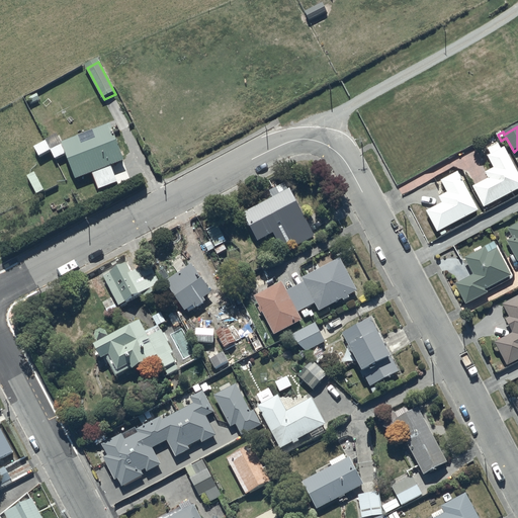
[(111,128),(66,146),(79,181),(124,164),(111,128)]
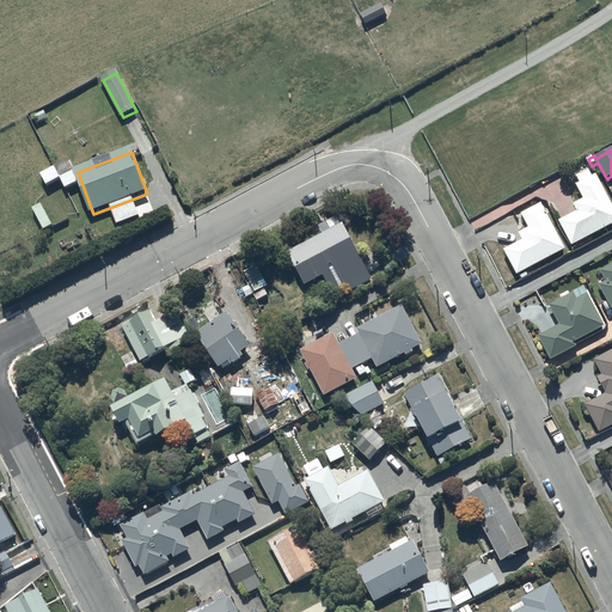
[(611,230),(611,209),(595,179),(592,182),(588,175),(576,181),(580,188),(576,190),(583,204),(574,210),(577,216),(560,226),(571,251),(611,230)]
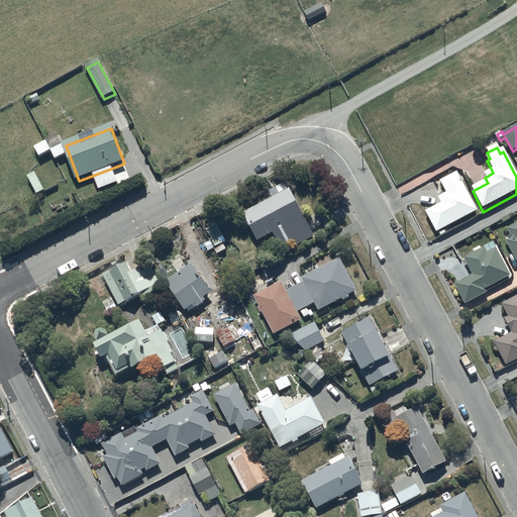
[(478,215),(457,176),(440,185),(447,197),(438,201),(441,207),(426,215),(437,236),(478,215)]
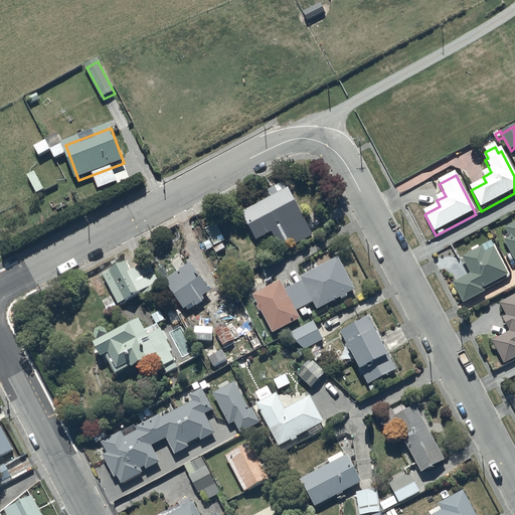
[(272,194),(242,210),(256,237),(272,230),(280,244),(311,227),(289,185),(288,186),(284,179),(268,188),(272,194)]
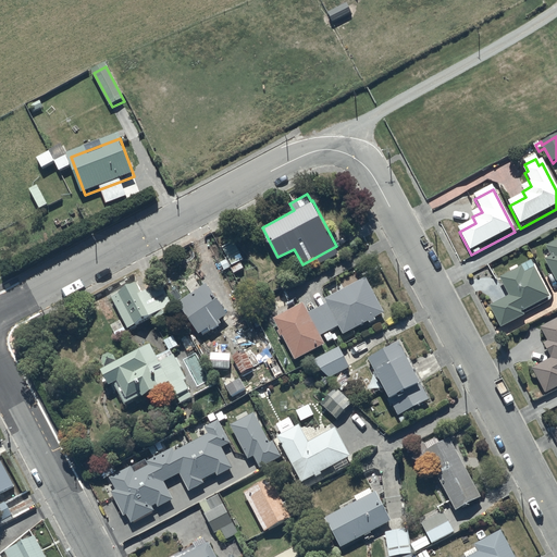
[(234,239),(222,246),(235,272),(245,268),(240,259),(244,258),(234,239)]
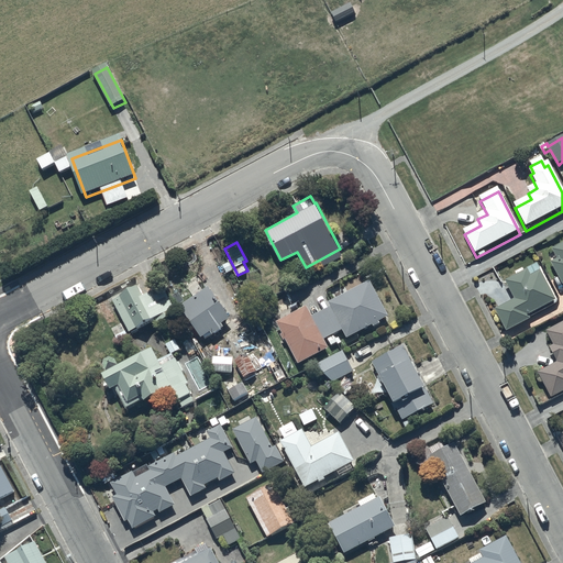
[(562,247),(552,254),(558,264),(551,267),(562,288),(562,247)]
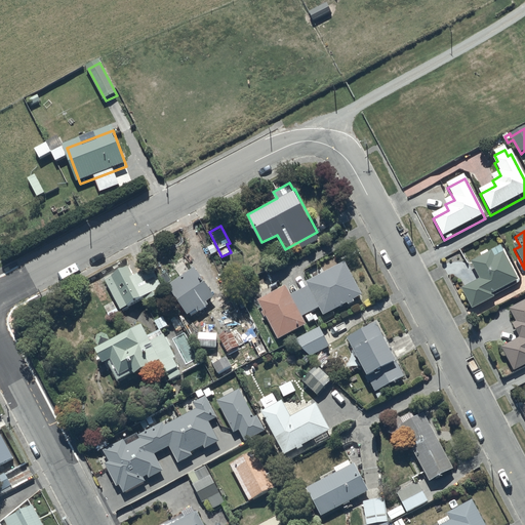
[(501,248),(472,263),(480,279),(461,289),(472,310),(494,298),(492,295),(519,282),(501,248)]
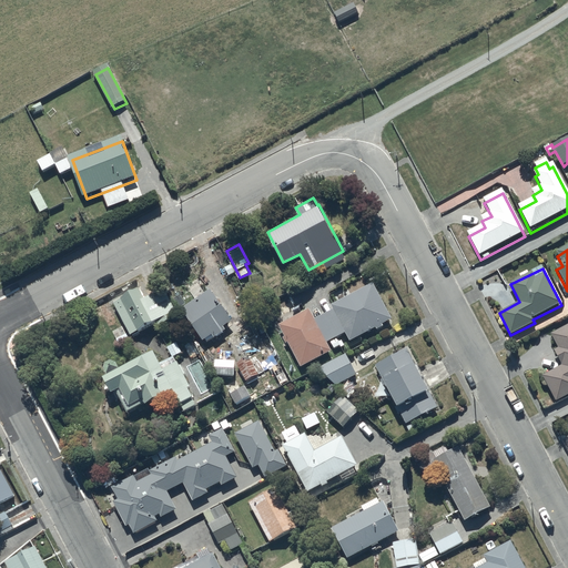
[(373,281),(331,304),(333,308),(315,317),(310,307),(280,323),(302,366),(333,350),(327,341),(331,340),(335,347),(344,342),(340,334),(346,331),(351,340),(376,326),(377,328),(384,325),(383,323),(393,317),(373,281)]
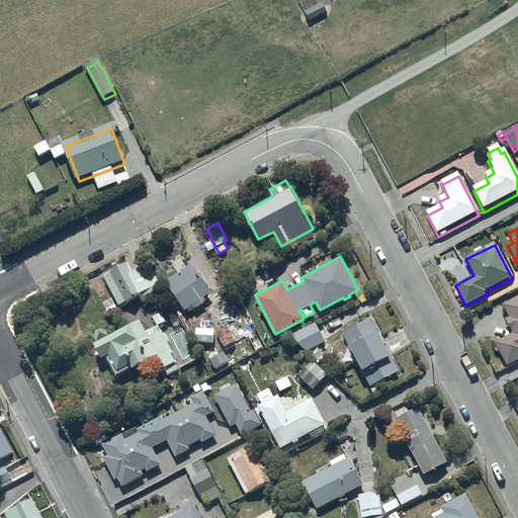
[(127,262),(103,275),(118,304),(143,291),(145,295),(162,285),(150,262),(133,271),(127,262)]
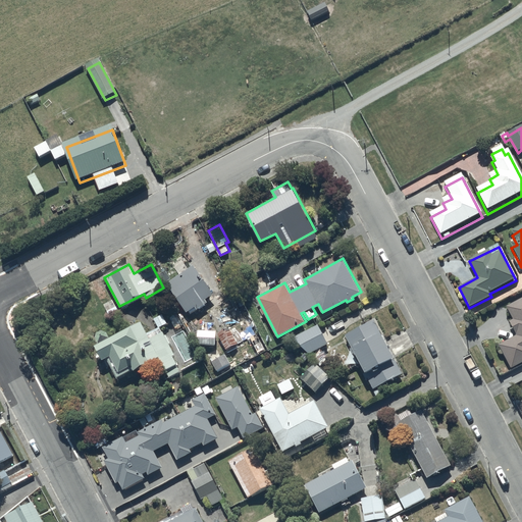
[(215,295),(194,266),(189,270),(188,267),(179,272),(181,275),(168,284),(188,314),(196,308),(208,330),(215,326),(205,307),(209,303),(207,300),(215,295)]
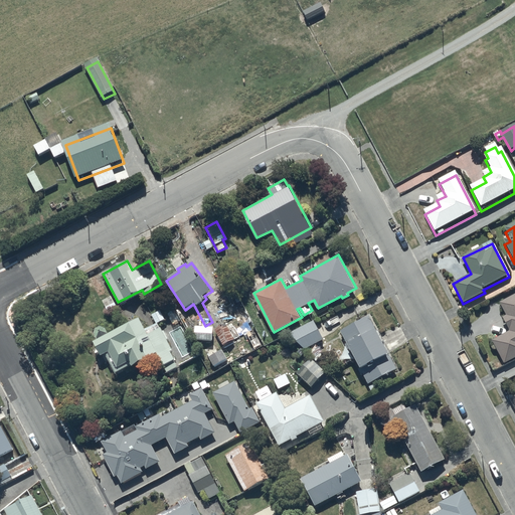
[(510,335),(492,344),(505,368),(514,362),(514,299),(500,307),(507,319),(503,321),(510,335)]
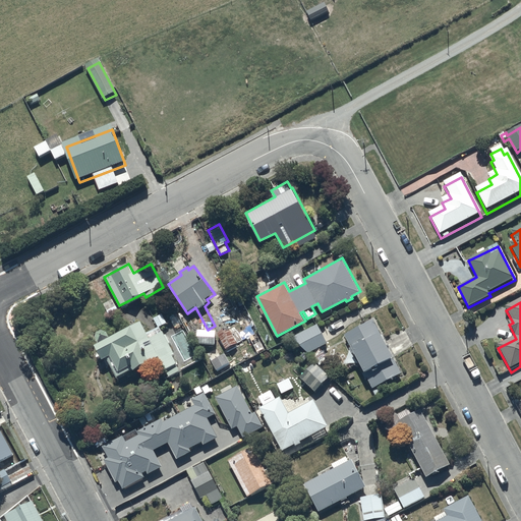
[(101,345),(98,347),(105,361),(109,359),(119,380),(161,358),(163,363),(177,356),(171,345),(172,345),(168,337),(167,338),(165,333),(164,334),(162,330),(169,326),(164,316),(161,317),(160,314),(154,317),(158,324),(147,330),(143,324),(112,339),(109,334),(108,334),(108,333),(107,333),(106,333),(106,332),(105,332),(104,332),(103,333),(102,333),(101,333),(101,334),(100,334),(100,335),(99,335),(99,336),(99,337),(99,338),(99,339),(99,340),(101,345)]
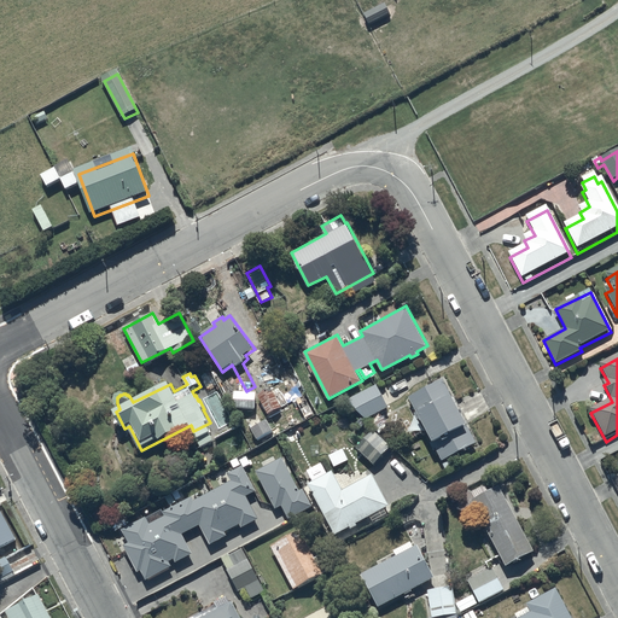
[(442,379),(408,396),(415,412),(414,413),(417,418),(419,417),(431,441),(427,442),(431,449),(435,448),(445,470),(454,466),(449,455),(476,442),(467,424),(465,425),(442,379)]
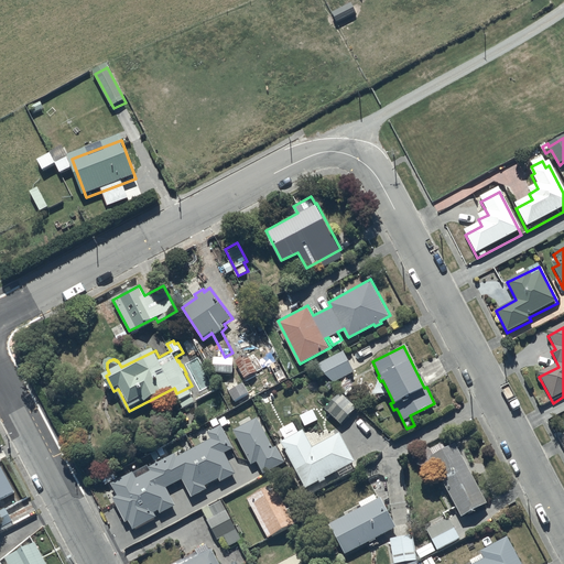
[(354,370),(344,350),(317,364),(326,383),(354,370)]
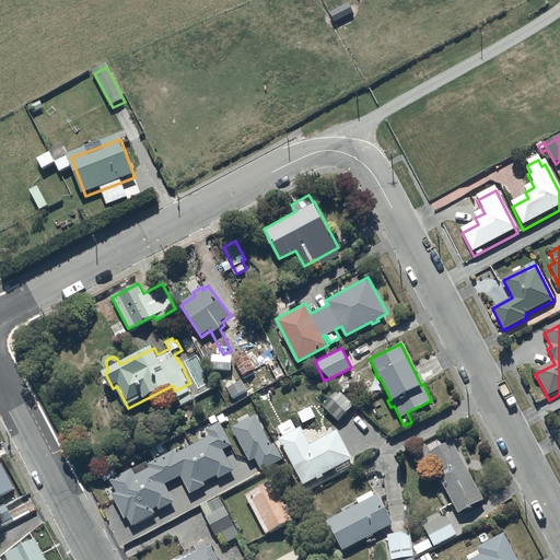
[(242,352),(234,356),(242,375),(255,369),(248,354),(244,357),(242,352)]
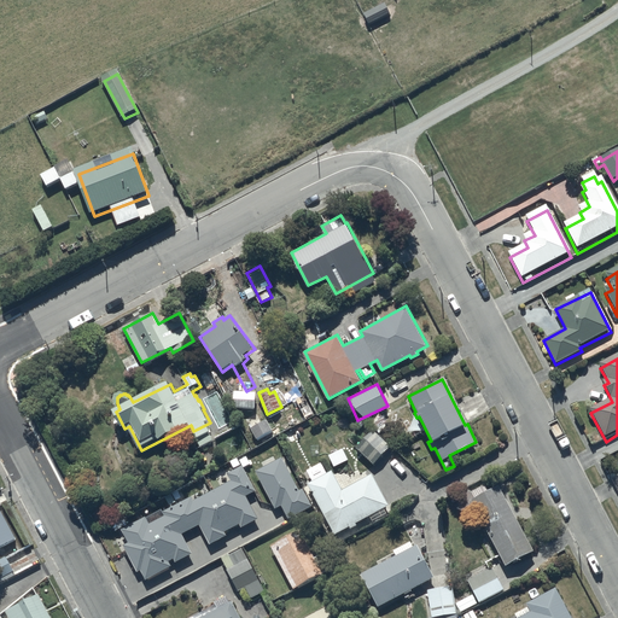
[(389,423),(378,414),(369,424),(373,427),(355,448),(374,464),(391,444),(379,433),(389,423)]
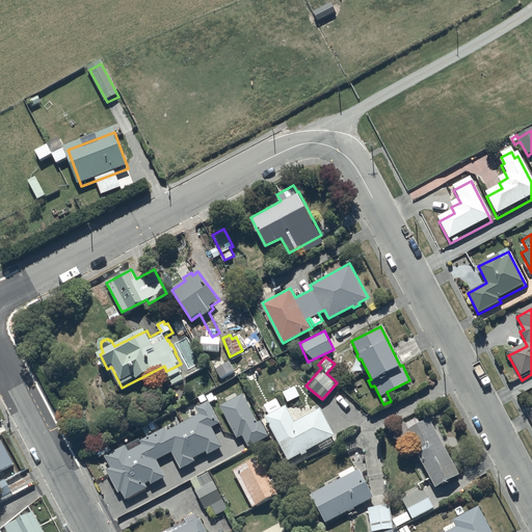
[(243,393),(220,404),(238,437),(243,434),(248,446),(269,435),(261,420),(258,422),(243,393)]
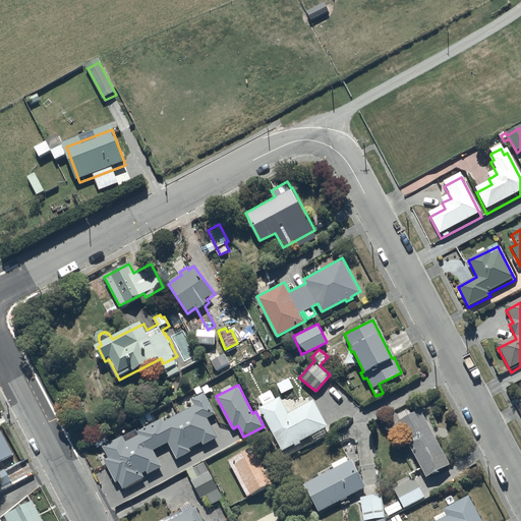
[(122,435),(103,445),(109,456),(104,459),(116,481),(119,480),(123,488),(146,476),(143,472),(147,470),(149,473),(163,466),(154,450),(168,442),(177,458),(191,451),(190,448),(203,442),(204,444),(218,437),(210,420),(213,418),(212,415),(216,413),(205,392),(191,399),(194,404),(163,421),(162,417),(137,430),(139,433),(126,441),(122,435)]
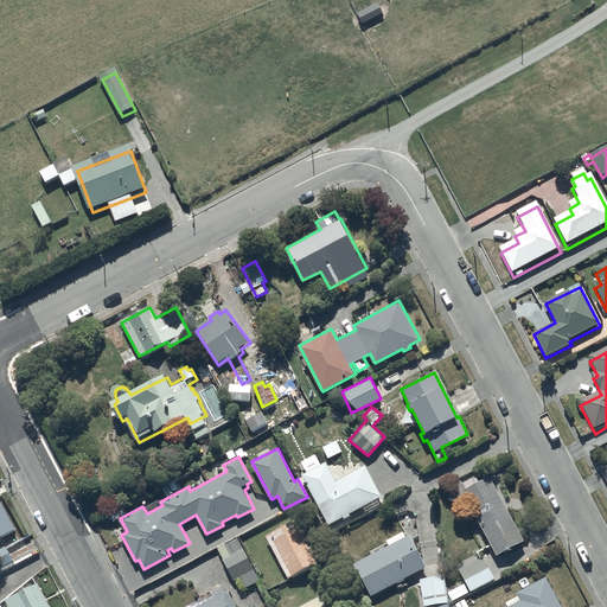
[(524,540),(490,478),(508,468),(503,460),(485,470),(489,475),(478,480),(475,475),(462,481),(466,487),(461,490),(497,555),(524,540)]
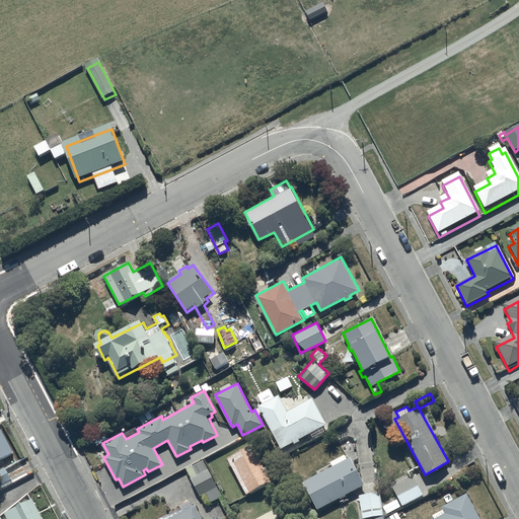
[(279,394),(260,405),(282,448),(294,441),(295,443),(300,441),(299,439),(327,423),(313,396),(288,411),(279,394)]
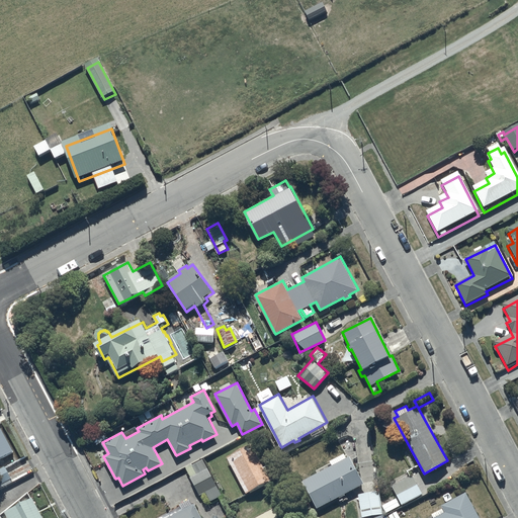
[(0,459),(12,453),(0,431),(0,459)]
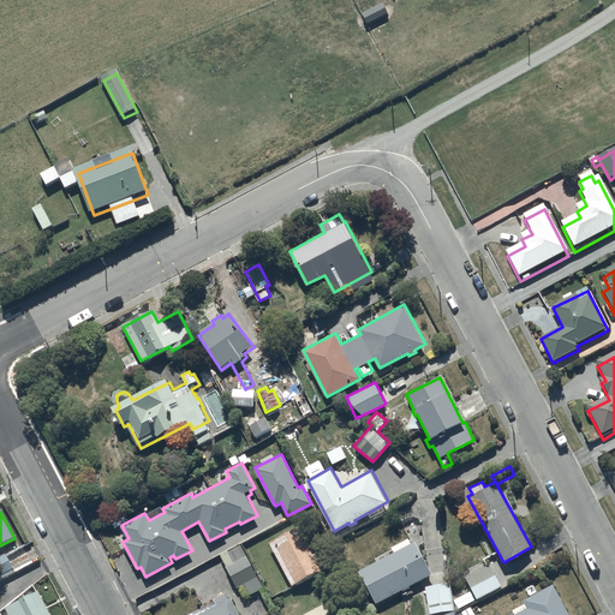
[(300,527),(270,543),(293,585),(322,571),(300,527)]
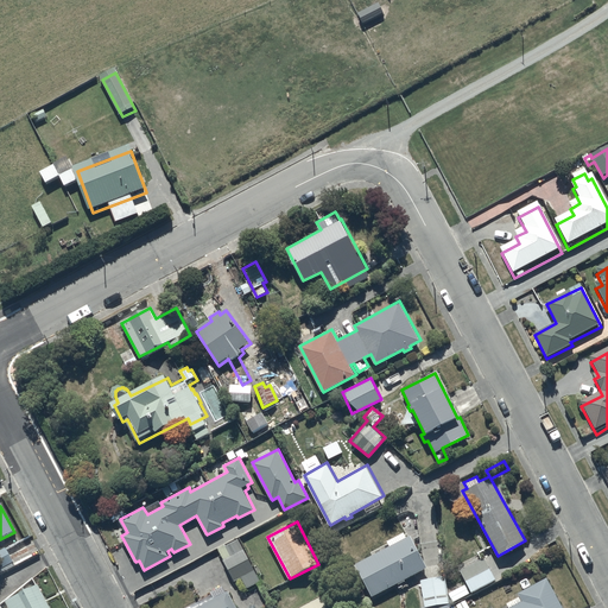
[(390,545),(355,563),(371,596),(397,583),(398,584),(405,581),(404,580),(426,567),(410,534),(406,537),(404,532),(387,540),(390,545)]
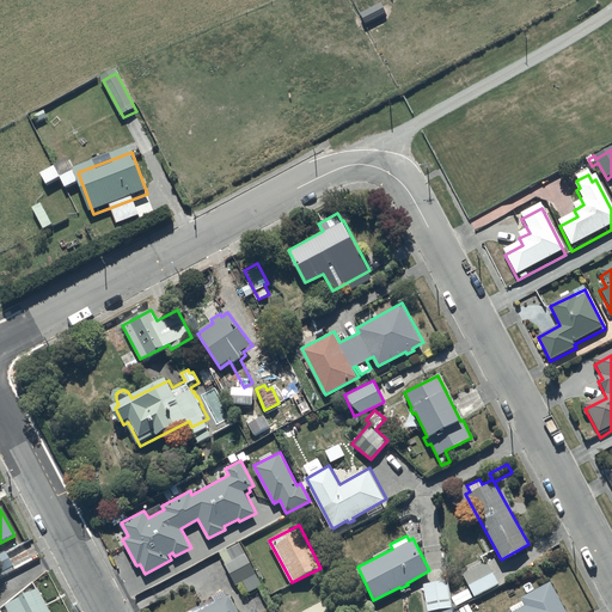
[(263,585),(240,542),(227,549),(227,548),(220,552),(237,585),(243,581),(249,592),(263,585)]
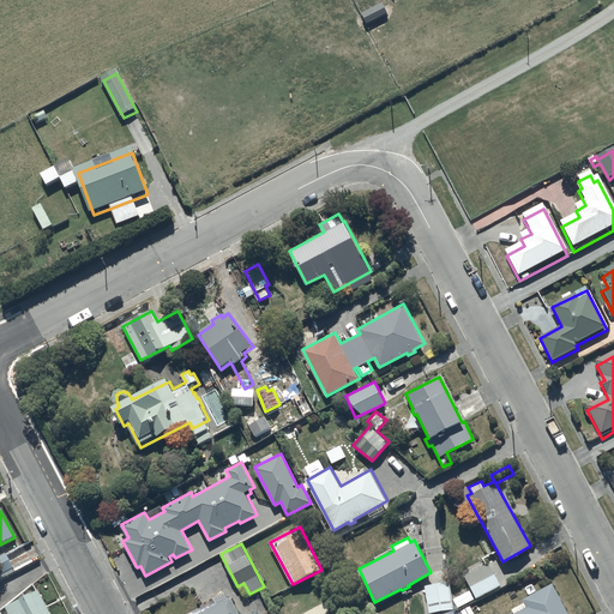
[(0,577),(14,570),(5,552),(0,554),(0,577)]
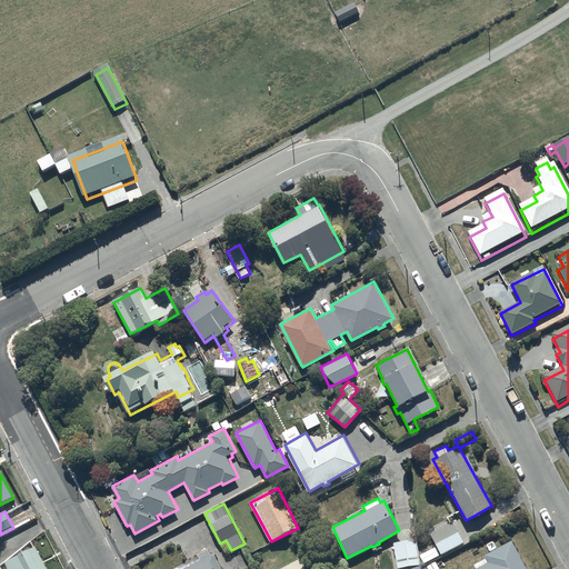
[(452,521),(430,533),(437,546),(420,555),(425,563),(463,542),(452,521)]
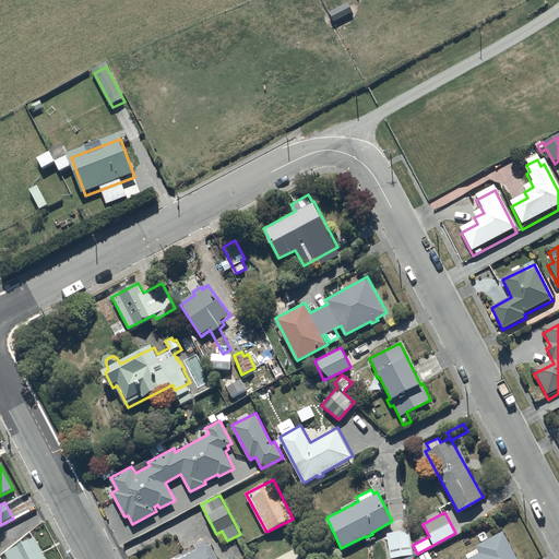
[(387,532),(390,558),(387,558),(411,558),(414,558),(413,555),(409,530),(387,532)]
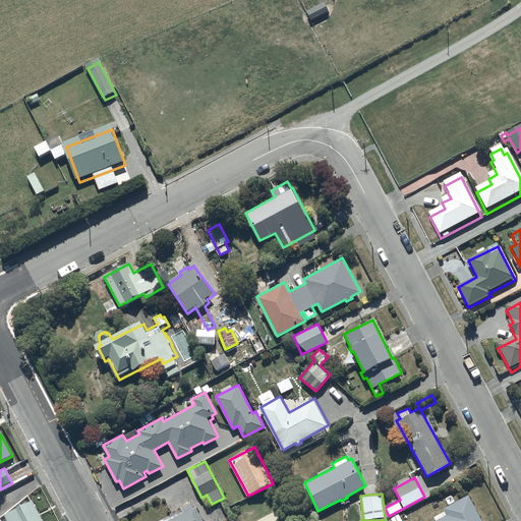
[(433,520),(482,520),(468,495),(444,508),(446,511),(433,517),(436,520),(433,520)]
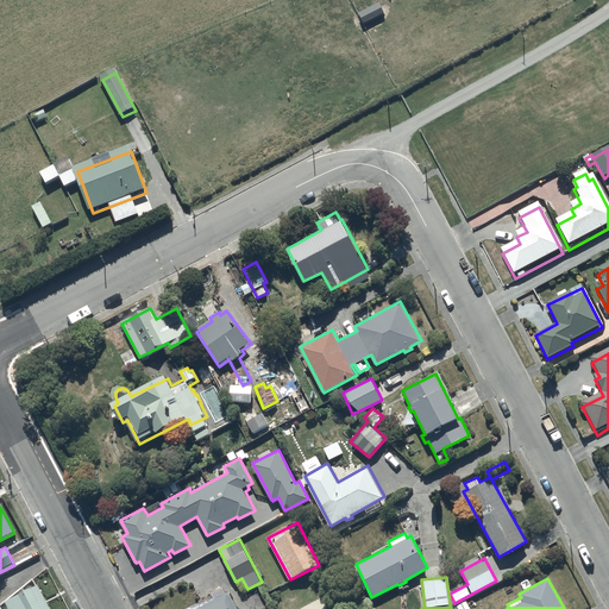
[(32,586),(5,601),(10,608),(51,608),(38,584),(32,588),(32,586)]
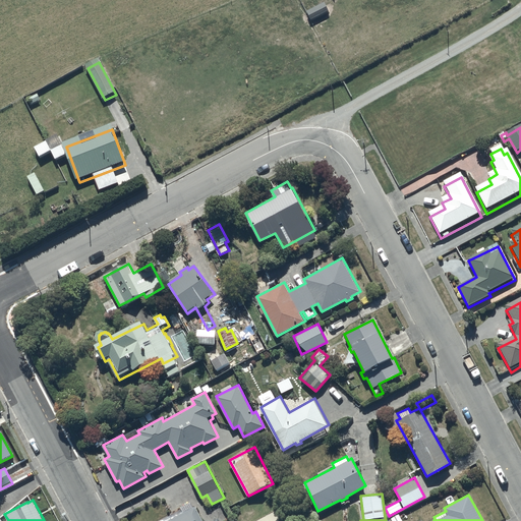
[(162,520),(206,520),(204,520),(195,505),(193,506),(191,501),(181,507),(184,512),(175,516),(174,514),(162,520)]
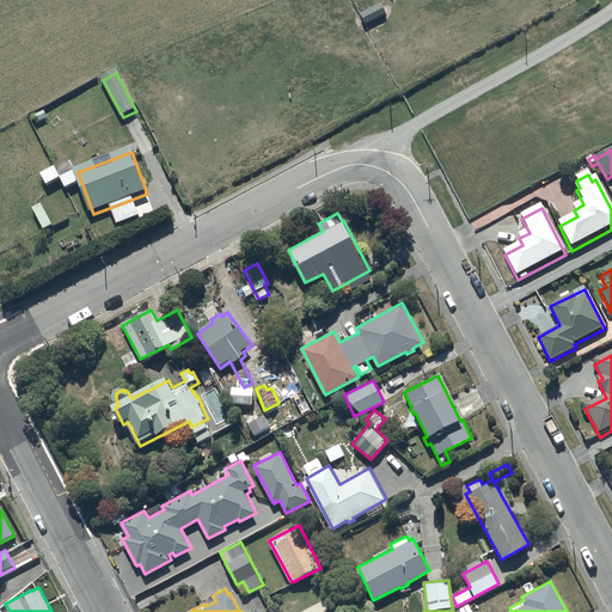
[(344,611),(335,593),(299,611),(344,611)]
